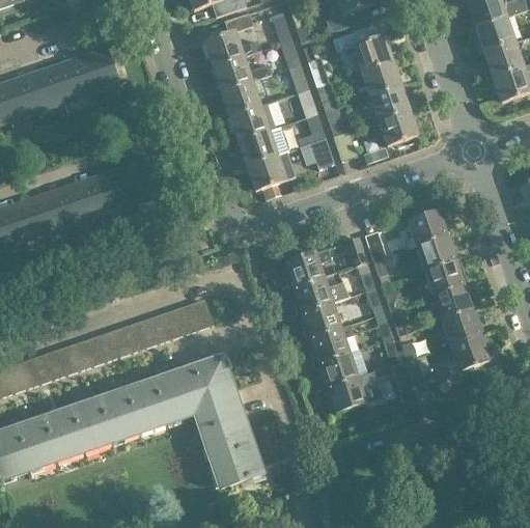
[(0,0),(0,8),(15,3),(14,0),(0,0)]
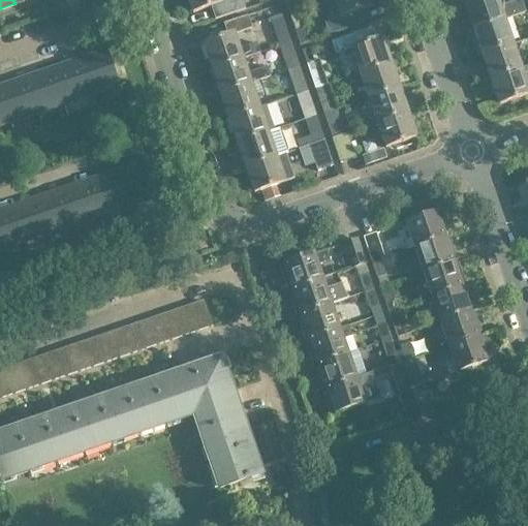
[(189,0),(192,9),(211,4),(216,17),(246,6),(243,0),(189,0)]
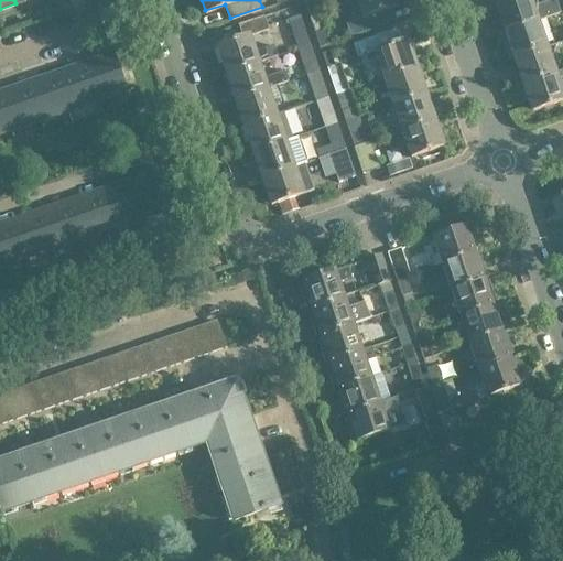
[(346,0),(353,19),(346,21),(350,34),(375,27),(369,12),(396,3),(394,0),(346,0)]
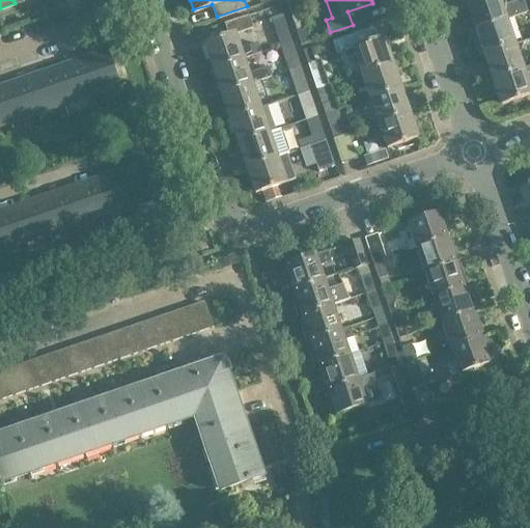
[(467,2),(475,27),(505,18),(528,9),(525,0),(514,0),(501,4),(499,0),(474,0),(469,2),(467,2)]
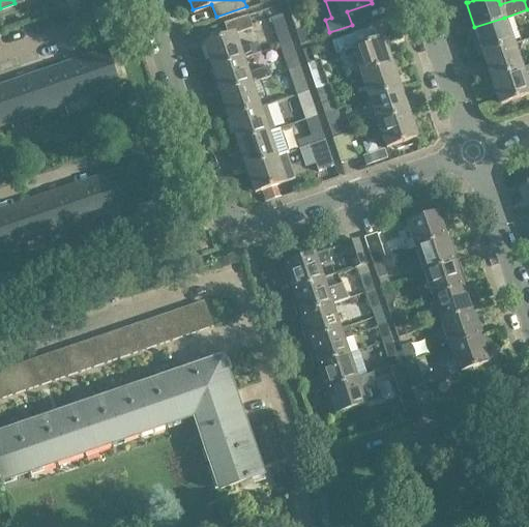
[(302,8),(290,11),(297,30),(309,26),(302,8)]
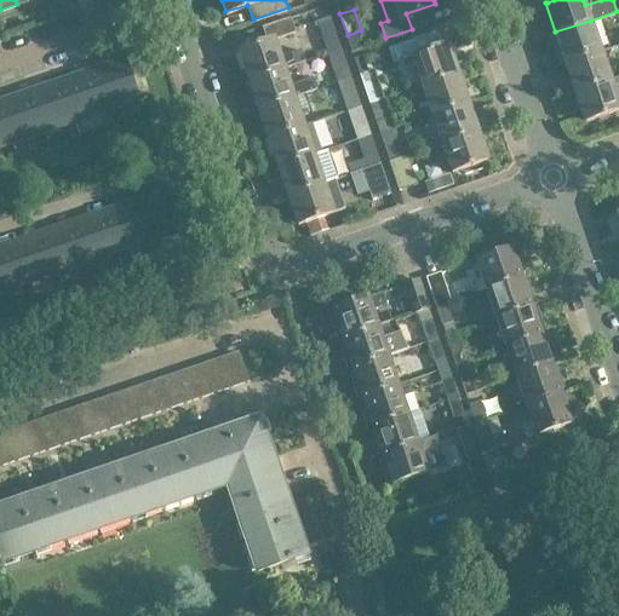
[(290,15),(262,24),(267,39),(239,49),(248,78),(284,67),(304,59),(301,47),(280,55),(274,38),(296,30),(290,15)]
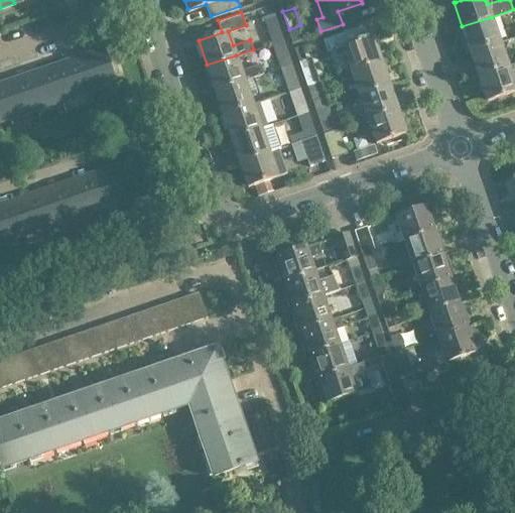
[(270,35),(281,31),(275,15),(264,18),(270,35)]
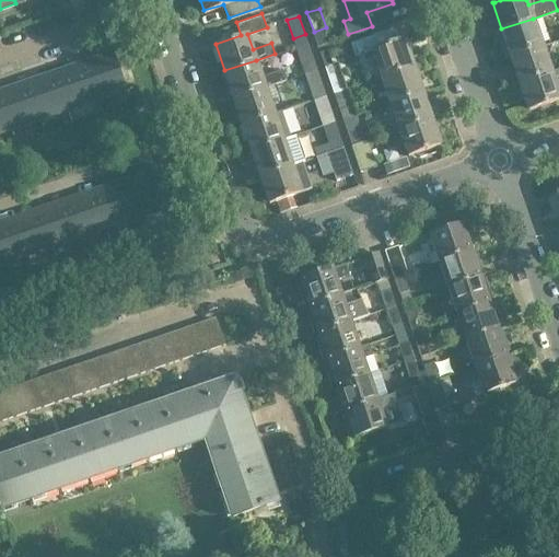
[(501,28),(495,31),(496,32),(497,32),(502,48),(507,46),(510,55),(542,45),(547,43),(542,27),(536,28),(533,19),(501,28)]
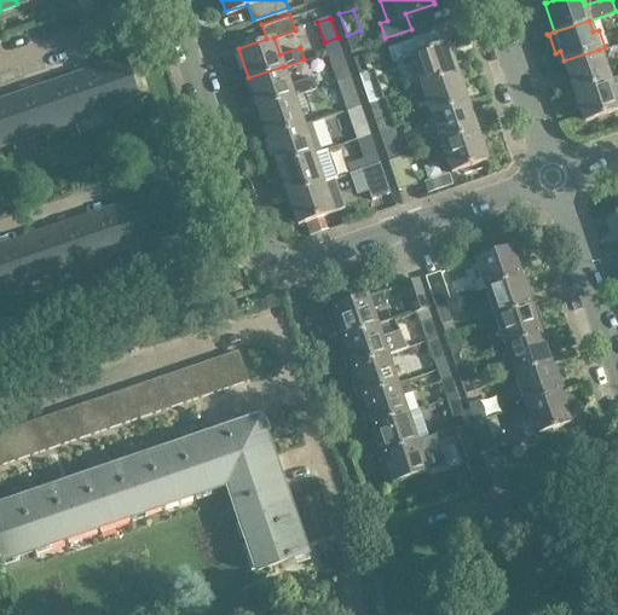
[(422,82),(457,71),(448,42),(419,51),(414,38),(388,46),(393,59),(413,53),(422,82)]
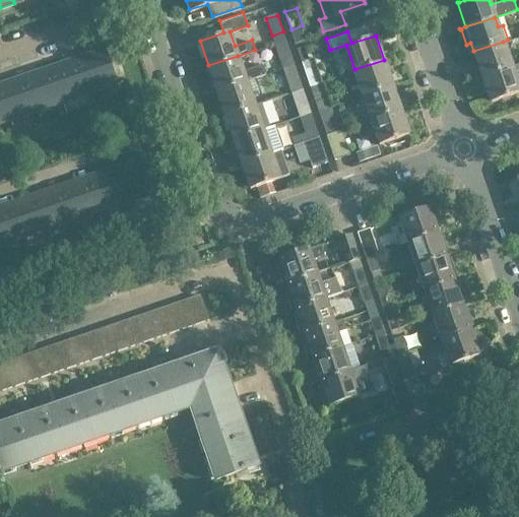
[(286,40),(274,44),(280,59),(292,55),(286,40)]
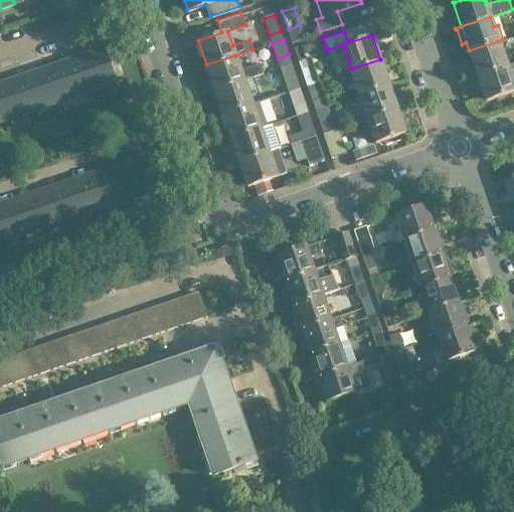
[(469,50),(477,74),(506,65),(498,41),(469,50)]
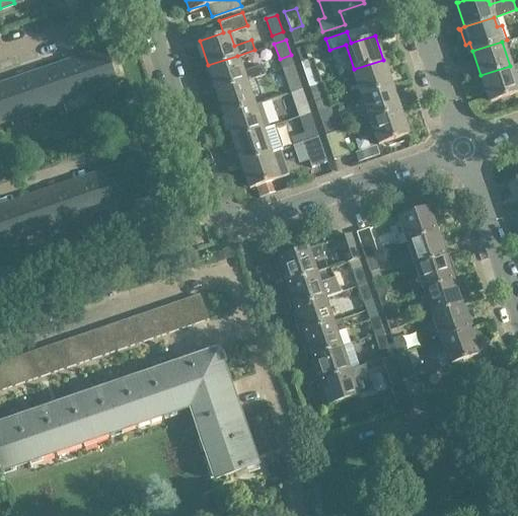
[(88,89),(115,80),(103,47),(76,57),(88,89)]
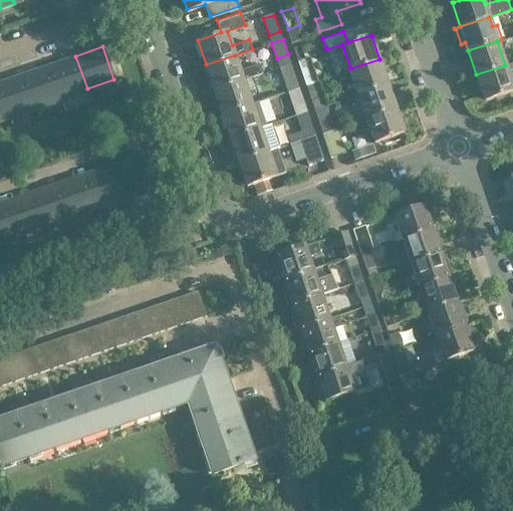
[(206,64),(214,88),(243,78),(263,71),(260,62),(240,69),(235,55),(206,64)]
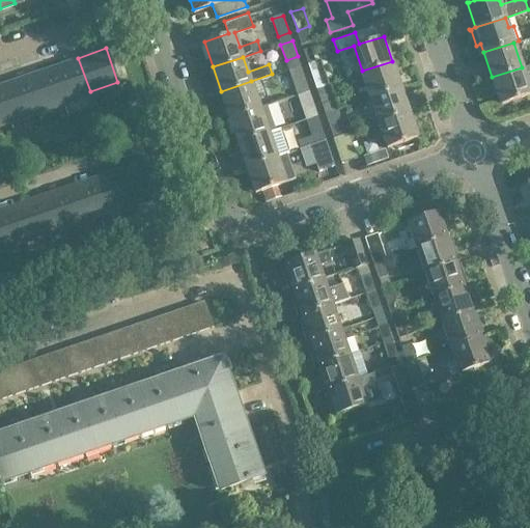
[(90,91),(78,58),(52,66),(63,101),(90,91)]
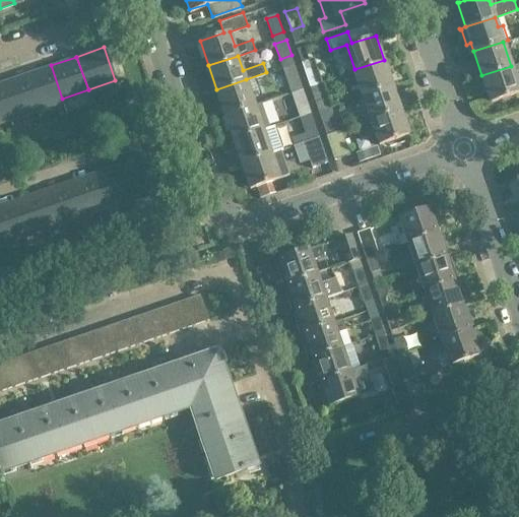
[(384,60),(354,69),(363,93),(392,84),(384,60)]
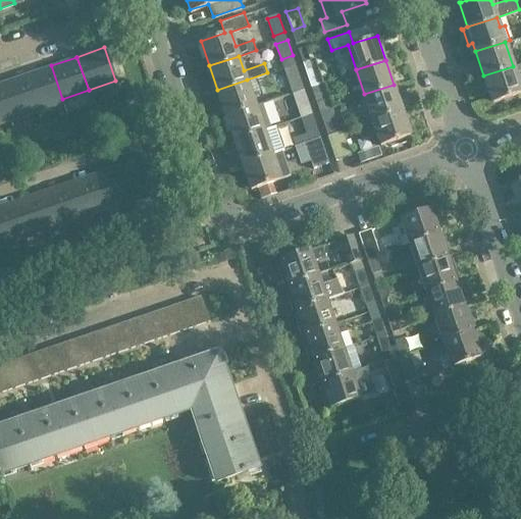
[(301,81),(296,63),(283,67),(290,84),(301,81)]
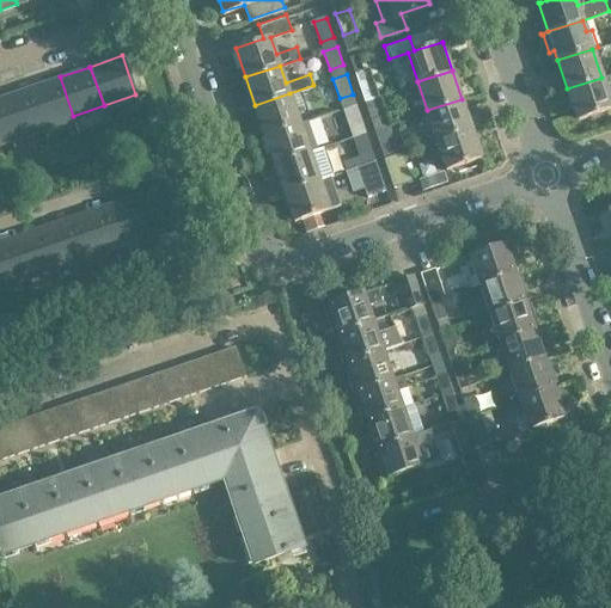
[(372,75),(358,80),(365,99),(378,94),(372,75)]
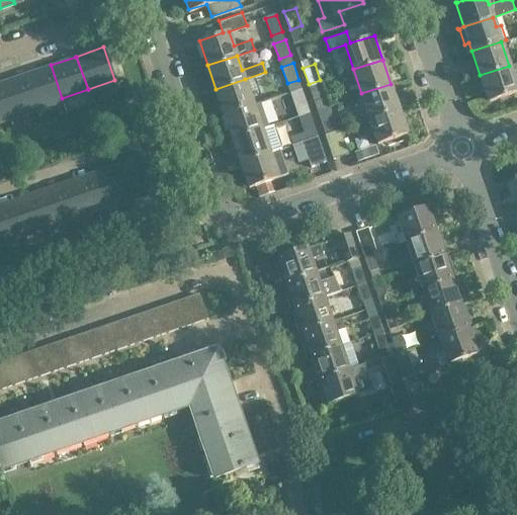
[(51,65),(24,74),(35,107),(62,98),(51,65)]
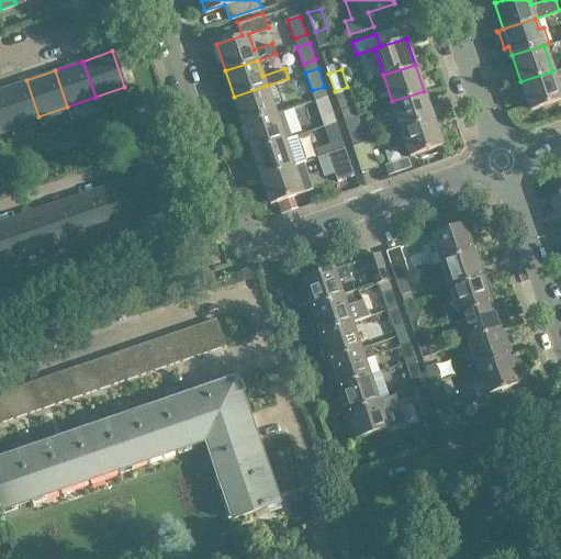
[(560,94),(552,71),(520,81),(530,109),(560,98),(560,94)]
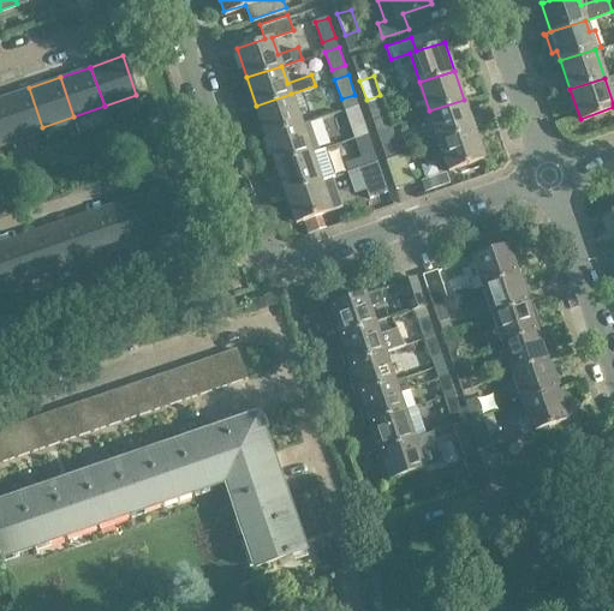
[(42,127),(29,88),(0,97),(0,106),(11,138),(42,127)]
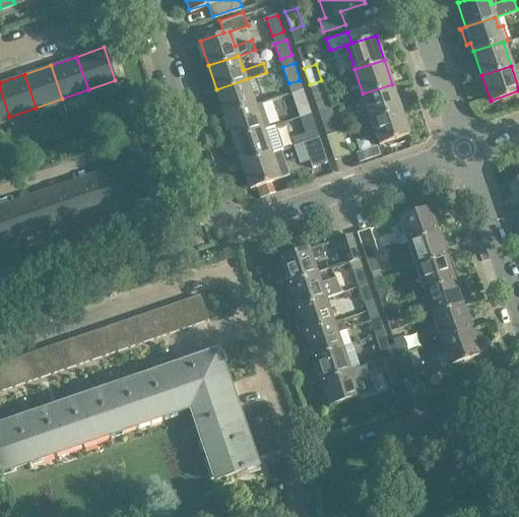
[(216,89),(224,114),(254,104),(246,79),(216,89)]
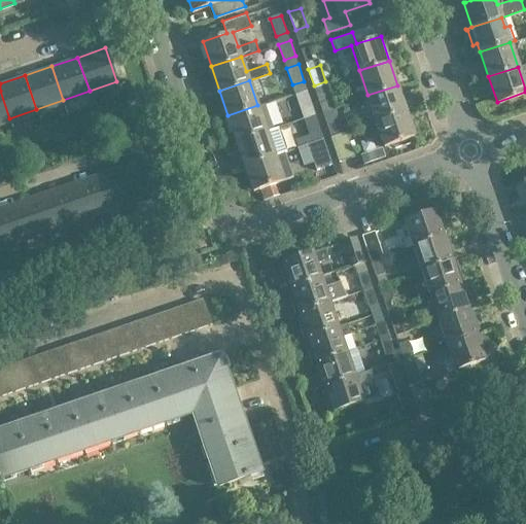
[(367,95),(376,119),(406,109),(397,85),(367,95)]
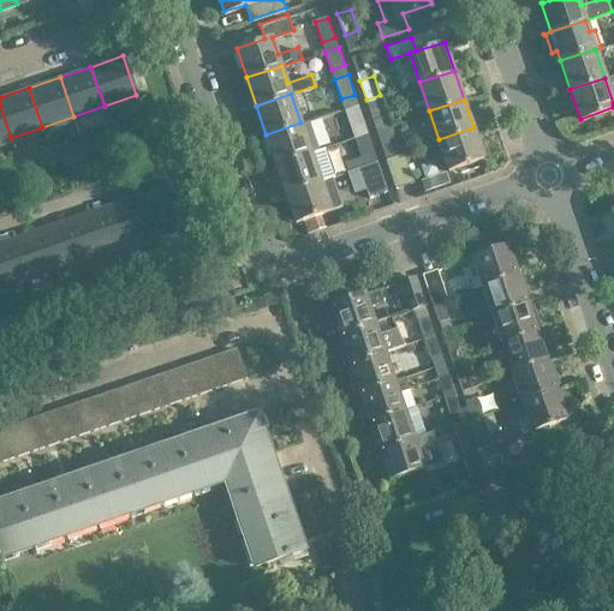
[(364,123),(358,103),(344,108),(351,127),(364,123)]
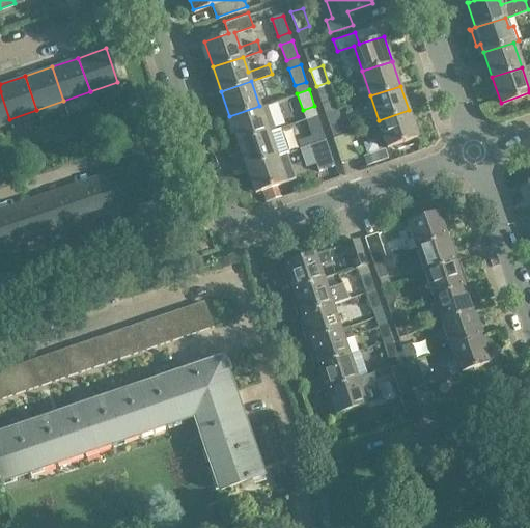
[(331,90),(319,94),(325,111),(336,107),(331,90)]
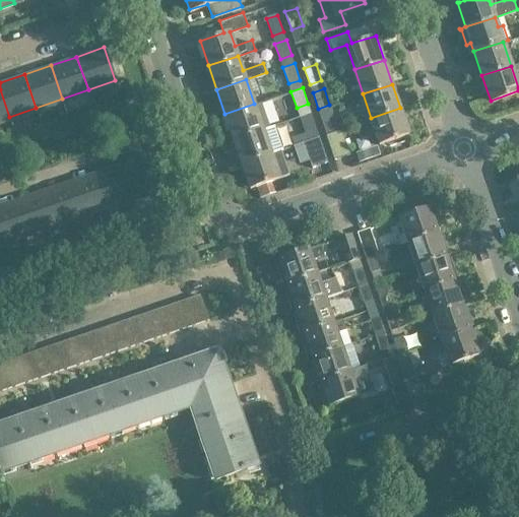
[(0,120),(9,117),(0,89),(0,120)]
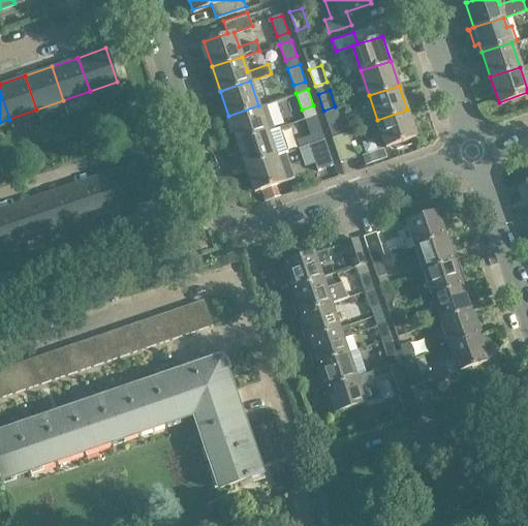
[(228,116),(237,140),(275,127),(267,103),(258,105),(228,116)]
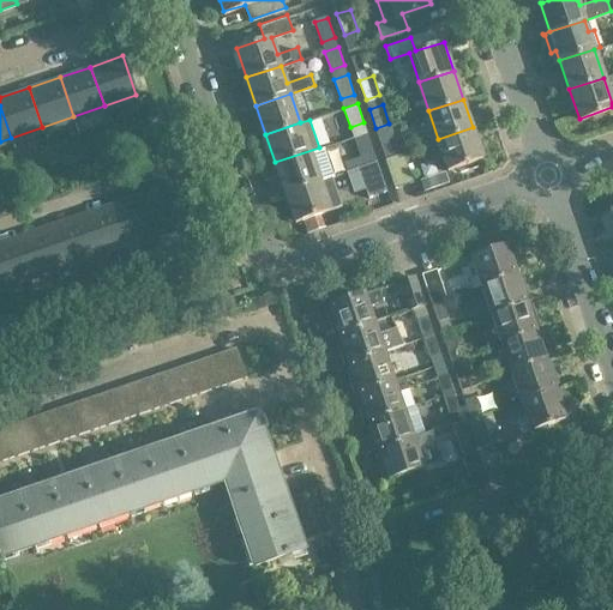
[(473,127),(438,139),(448,168),(482,157),(473,127)]
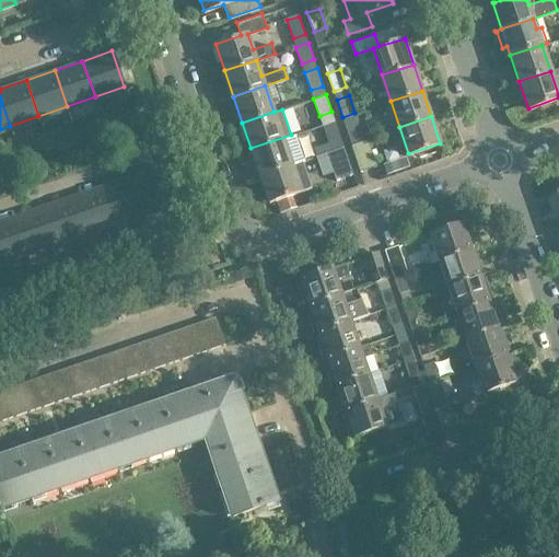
[(340,138),(335,119),(322,124),(328,142),(340,138)]
